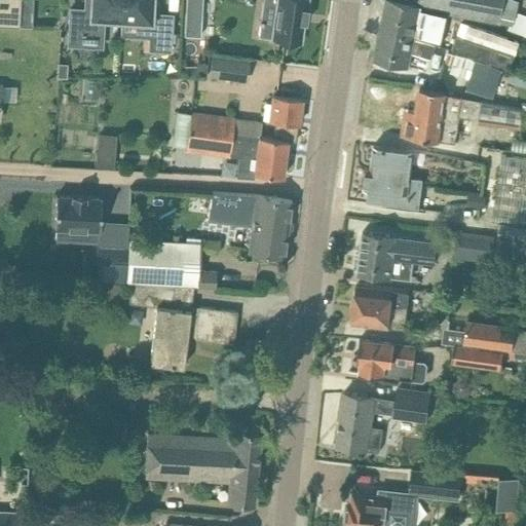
[(0,0),(0,26),(19,27),(20,0),(0,0)]
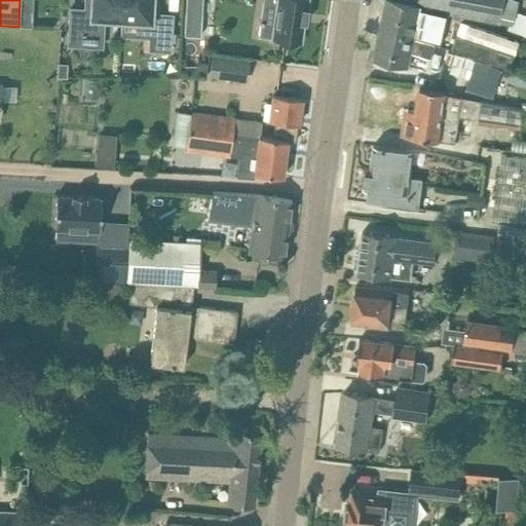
[(104,17),(121,19),(121,0),(85,0),(85,9),(70,8),(68,45),(102,47),(104,17)]
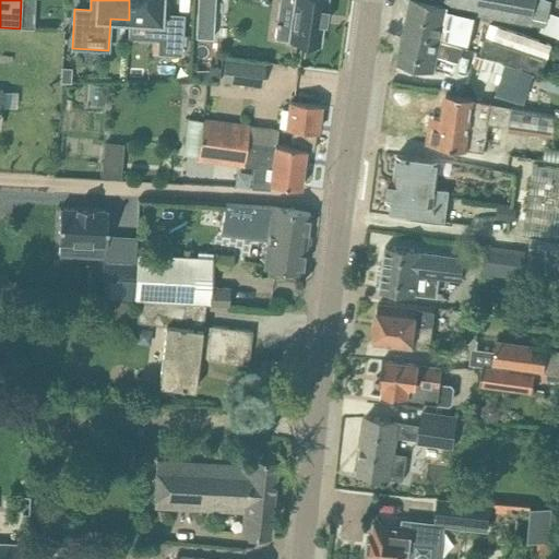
[(129,0),(129,20),(147,21),(146,38),(159,39),(158,52),(180,54),(182,15),(167,14),(168,2),(162,2),(162,0),(129,0)]
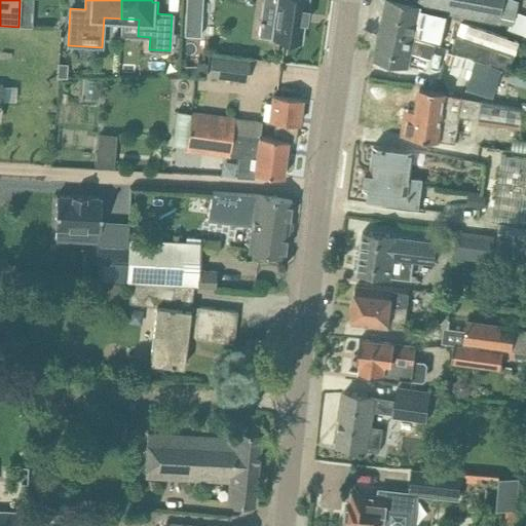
[(185,0),(184,36),(200,37),(201,0),(185,0)]
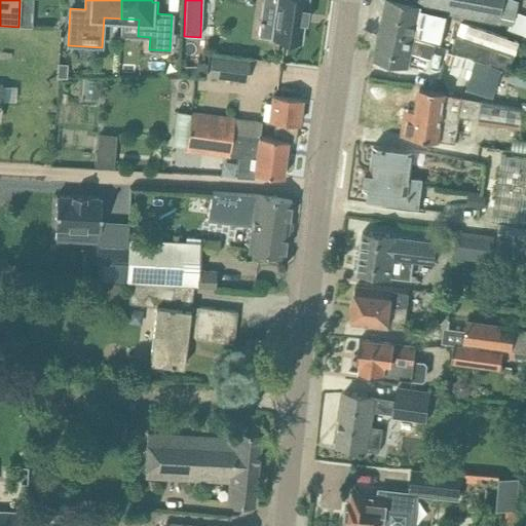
[(262,0),(262,3),(277,5),(274,24),(260,22),(258,37),(272,39),(278,40),(277,43),(295,45),(295,42),(301,43),(304,23),(306,23),(307,14),(306,14),(308,0),(262,0)]
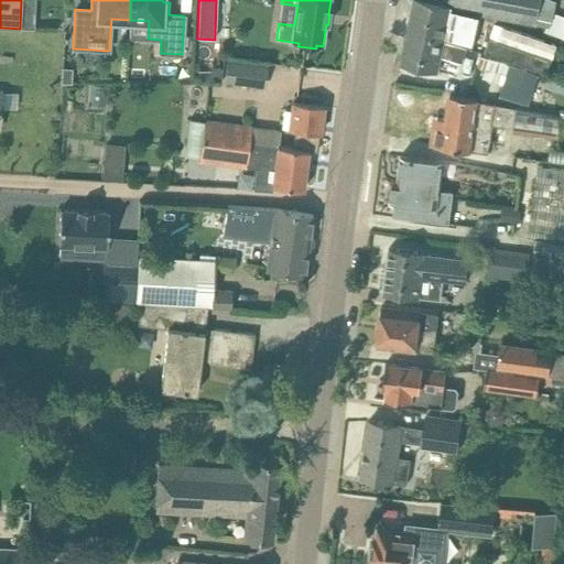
[(426,0),(413,0),(408,31),(444,39),(447,26),(452,6),(437,2),(426,0)]
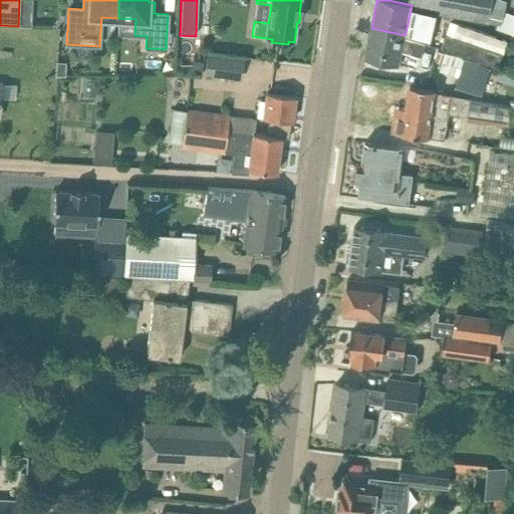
[(389,0),(399,2),(399,0),(410,0),(411,0),(443,7),(442,12),(453,14),(453,15),(486,22),(486,20),(490,0),(389,0)]
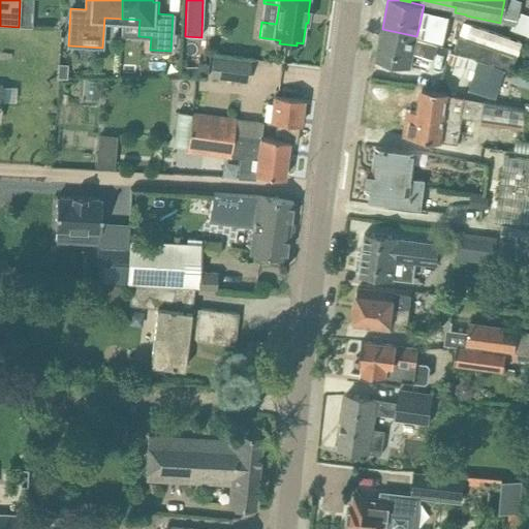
[(463,23),(454,50),(511,69),(521,42),(463,23)]
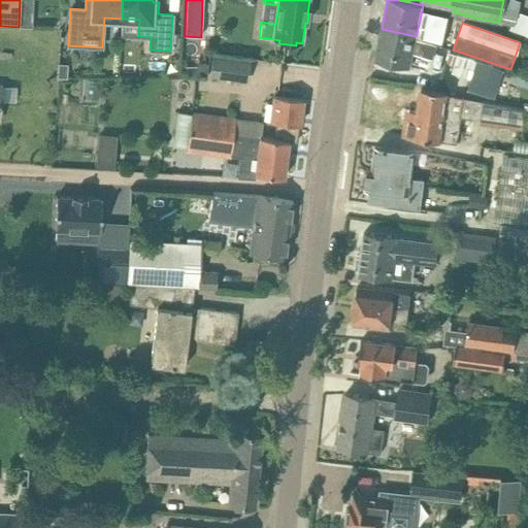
[(382,29),(374,60),(395,64),(409,68),(413,54),(432,60),(437,45),(423,41),(424,39),(416,37),(416,36),(382,29)]
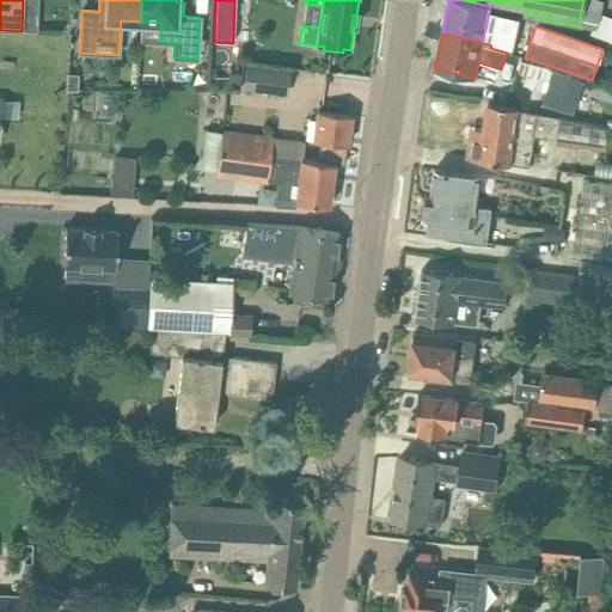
[(521,61),(518,73),(526,75),(548,83),(545,92),(542,105),(574,115),(583,81),(552,71),(548,69),(549,68),(540,66),(539,66),(530,62),(530,63),(521,61)]
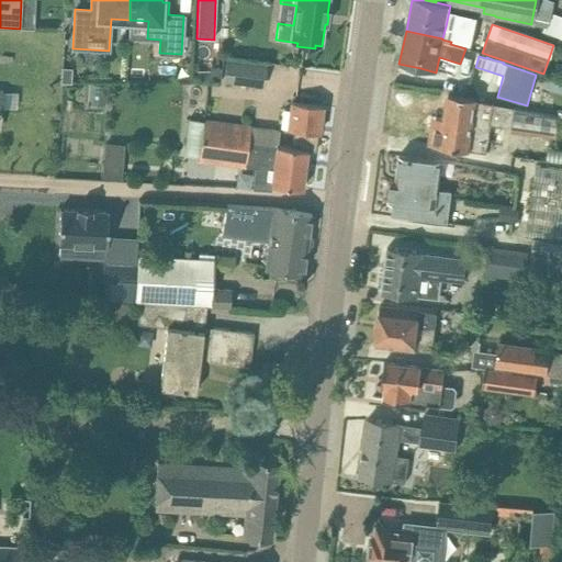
[(262,86),(265,67),(227,62),(225,82),(262,86)]
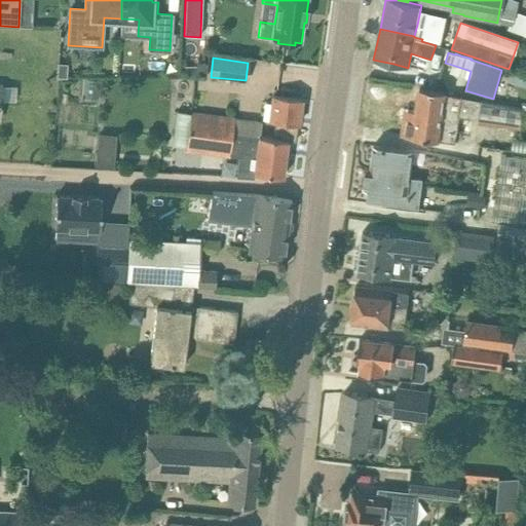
[(525,78),(513,74),(511,83),(525,87),(525,78)]
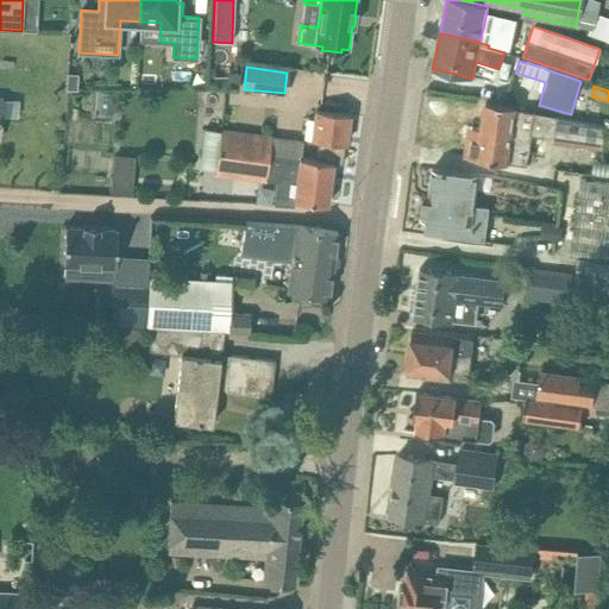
[(466,136),(464,156),(478,158),(478,159),(527,165),(531,142),(532,135),(545,137),(554,138),(557,117),(534,112),(515,108),(516,106),(509,106),(485,102),(482,129),(475,127),(473,137),(466,136)]
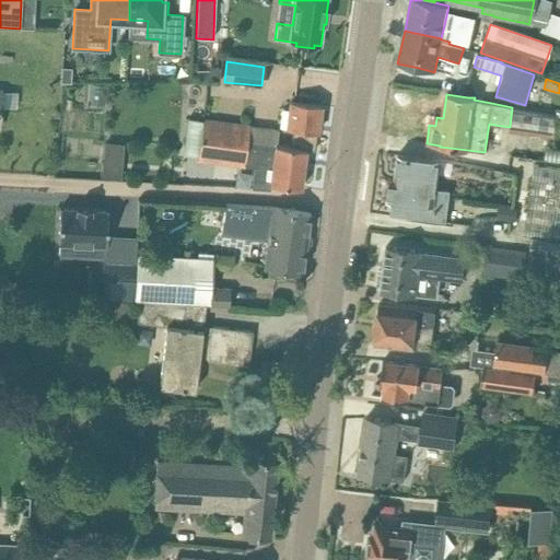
[(293,129),(291,143),(315,147),(321,105),(290,101),(289,109),(282,108),(279,127),(293,129)]
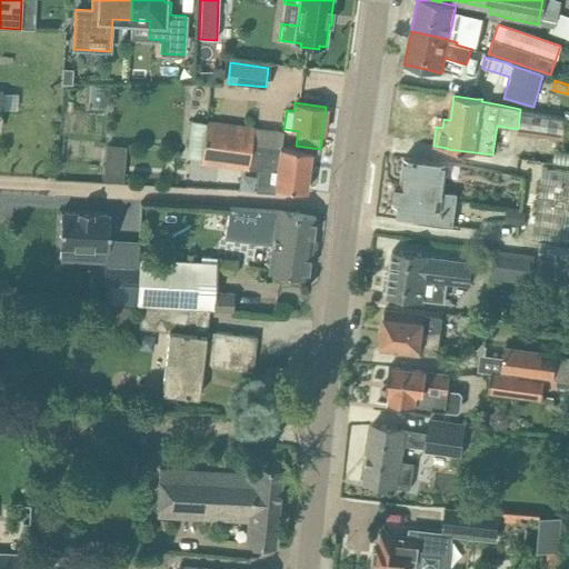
[(533,111),(531,131),(563,136),(566,118),(533,111)]
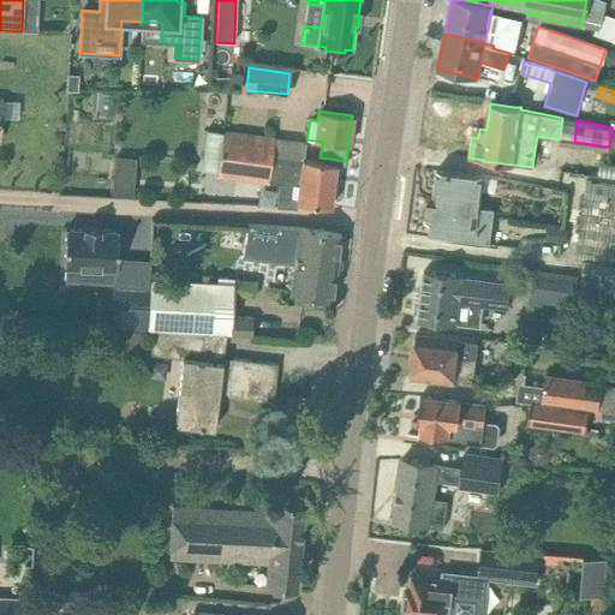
[(218,171),(218,175),(268,181),(280,184),(278,207),(297,208),(298,202),(330,206),(335,163),(346,165),(346,161),(320,157),(320,160),(304,159),(272,154),(274,137),(222,131),(218,171)]
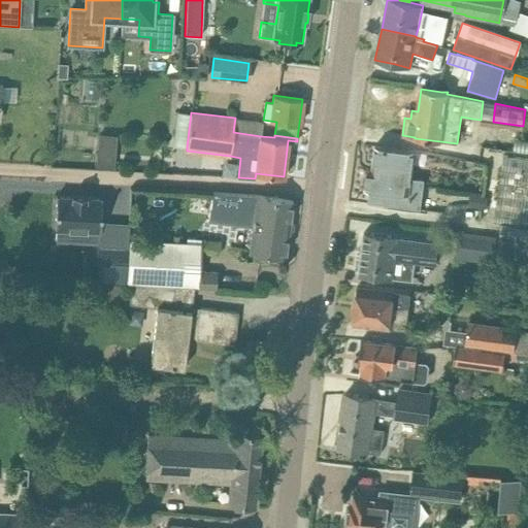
[(97,132),(96,167),(114,168),(117,133),(97,132)]
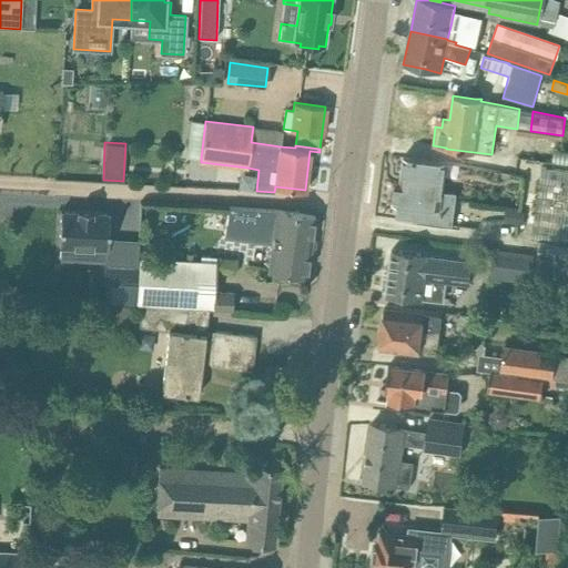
[(567,162),(567,151),(554,151),(553,162),(567,162)]
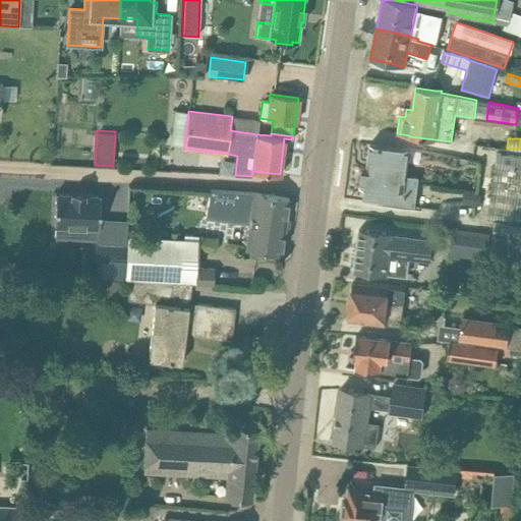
[(405,175),(406,169),(409,149),(370,143),(368,161),(371,162),(371,167),(363,166),(362,171),(418,178),(418,177),(405,175)]
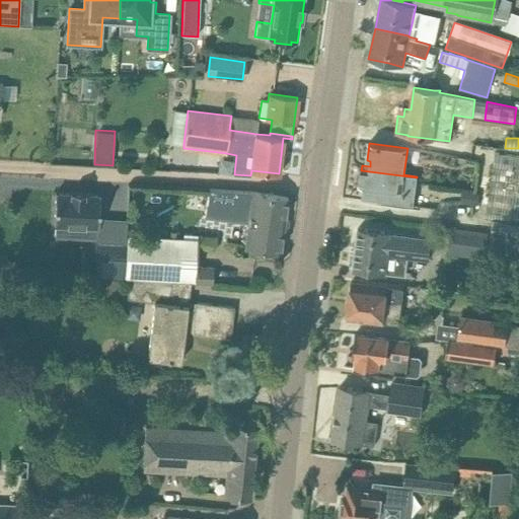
[(486,218),(493,219),(489,244),(518,248),(518,155),(496,153),(486,218)]
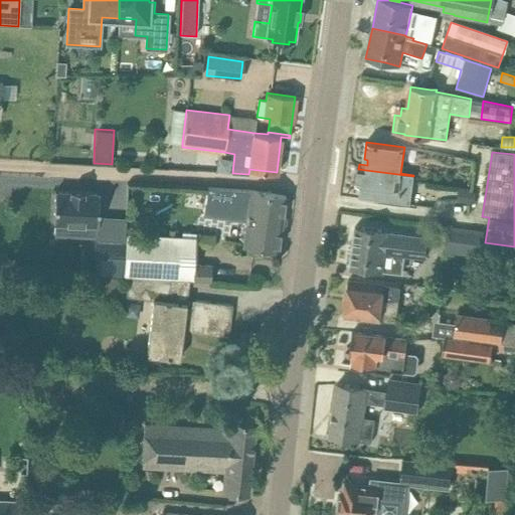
[(410,203),(413,176),(358,169),(356,183),(360,184),(359,196),(410,203)]
